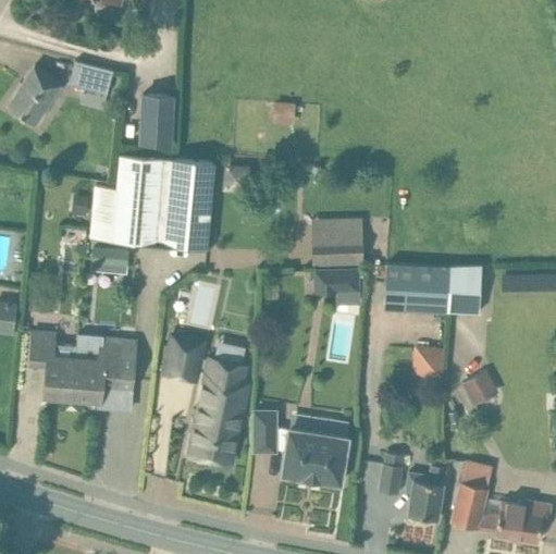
[(113,72),(75,63),(70,87),(108,96),(113,72)]
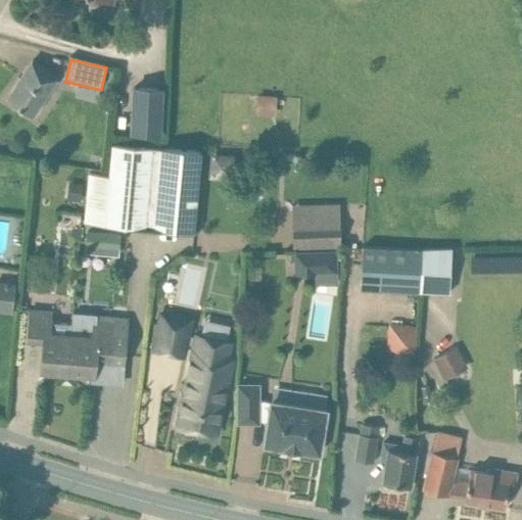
[(34,61),(7,100),(34,119),(60,79),(34,61)]
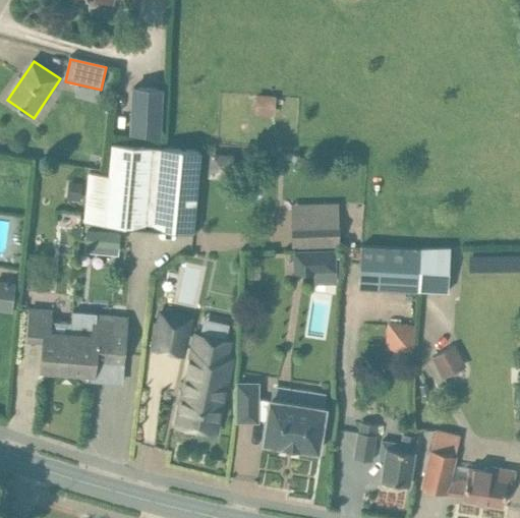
[(132,89),(129,136),(162,137),(164,91),(132,89)]
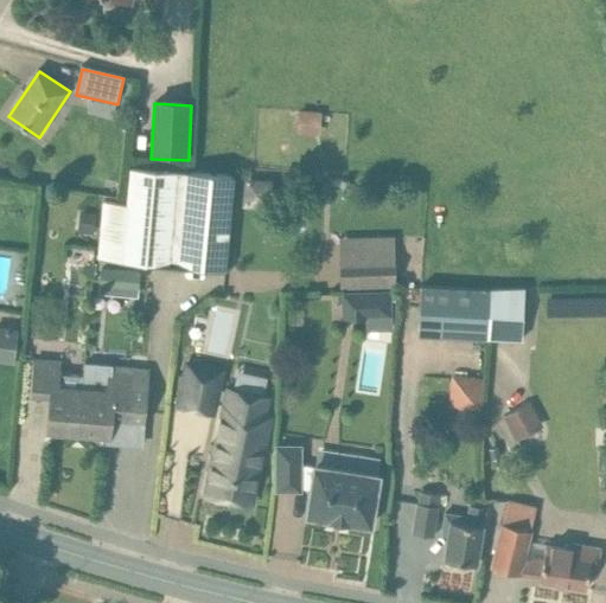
[(320,139),(323,116),(300,114),(298,136),(320,139)]
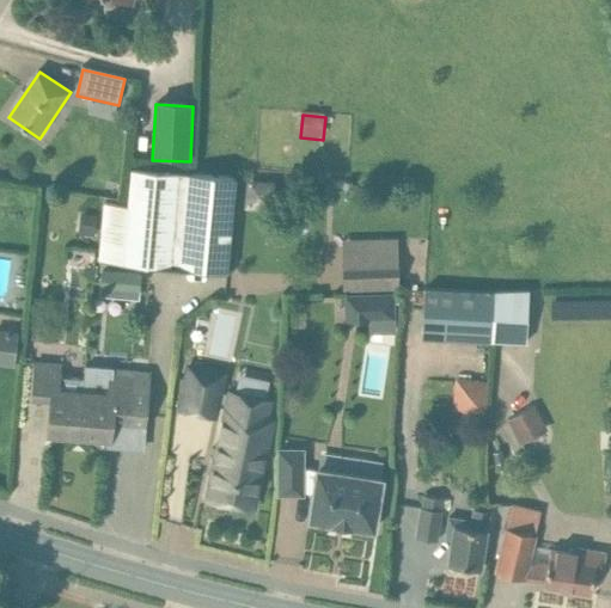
[(249,277),(258,184),(182,174),(134,170),(130,208),(108,206),(102,263),(172,270),(249,277)]
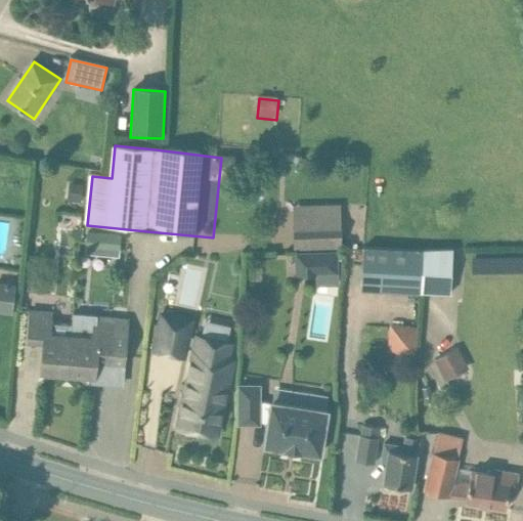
[(343,226),(310,228),(310,252),(343,251),(343,226)]
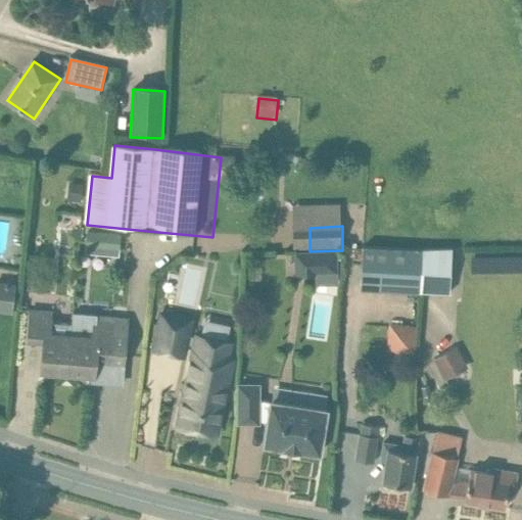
[(120,239),(86,236),(85,251),(119,254),(120,239)]
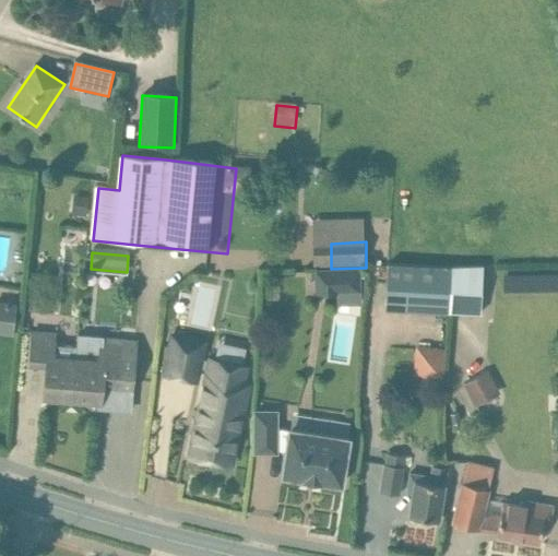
[(449,314),(451,269),(450,269),(388,265),(386,310),(449,314)]
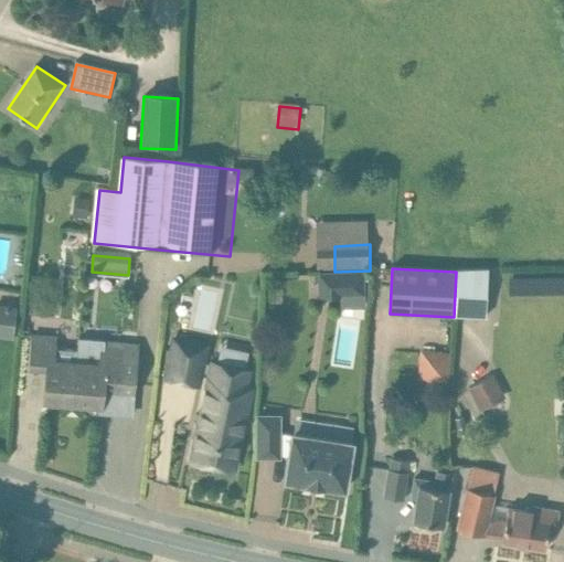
[(456,272),(454,317),(486,319),(489,271),(456,272)]
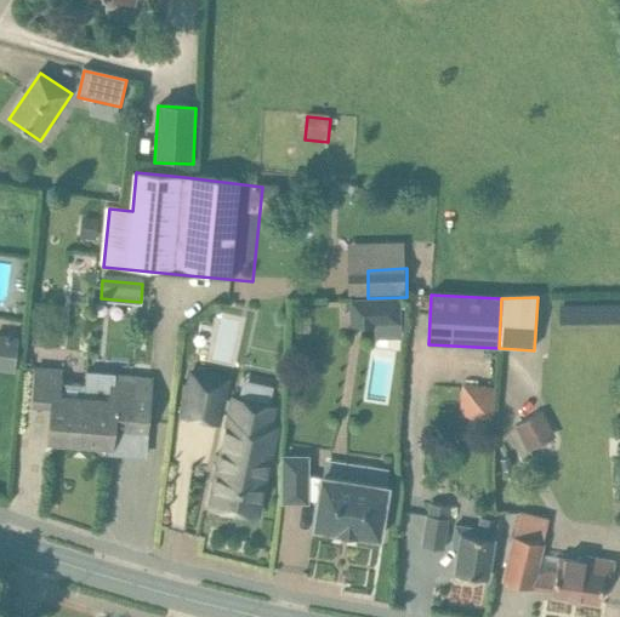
[(379,302),(379,330),(403,329),(403,302),(379,302)]
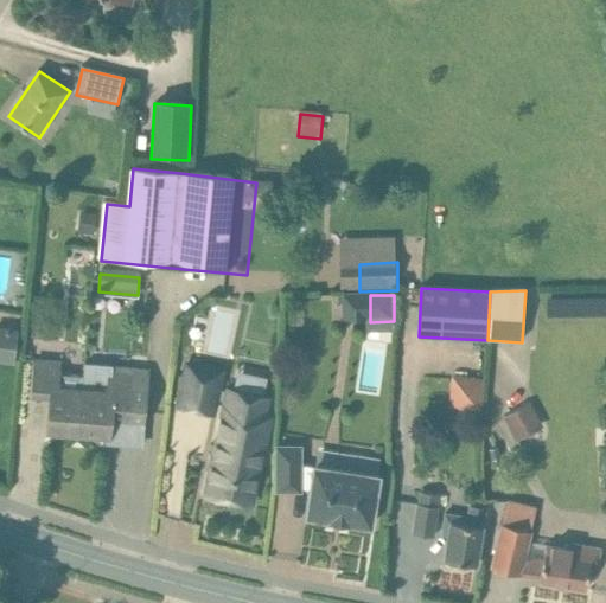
[(0,327),(0,364),(13,366),(19,329),(0,327)]
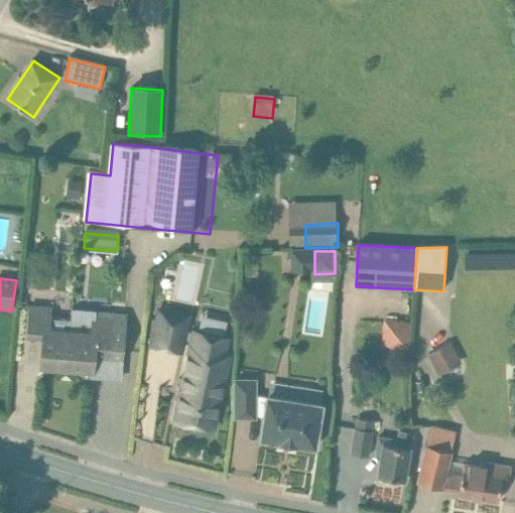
[(69,373),(74,312),(72,312),(71,322),(50,319),(51,308),(29,306),(26,341),(43,343),(40,371),(69,373)]
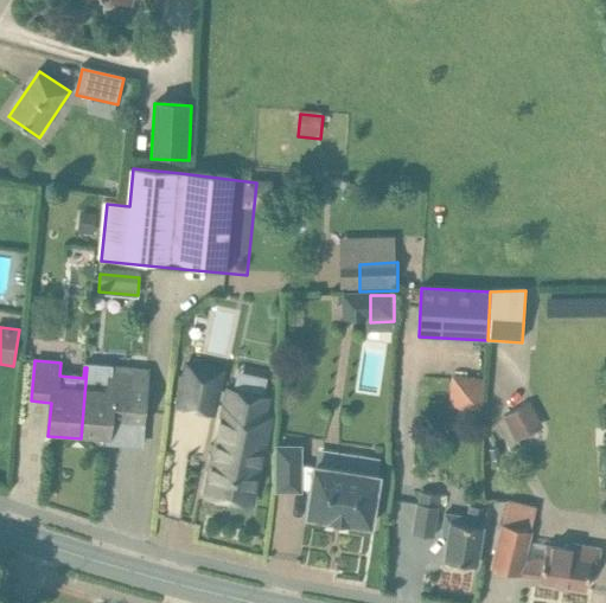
[(186,366),(178,408),(211,414),(218,372),(186,366)]
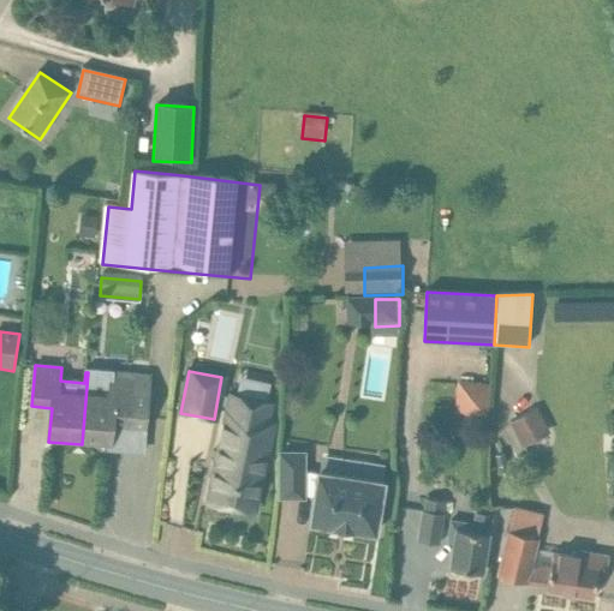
[(151,376),(135,375),(112,372),(112,375),(88,372),(82,444),(112,447),(114,426),(147,430),(151,376)]
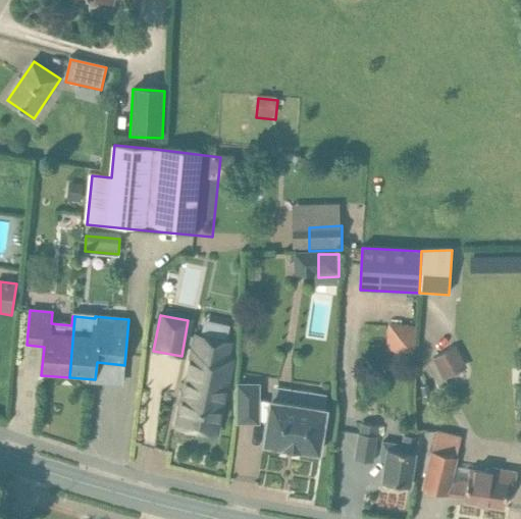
[(414,356),(415,329),(388,327),(386,354),(414,356)]
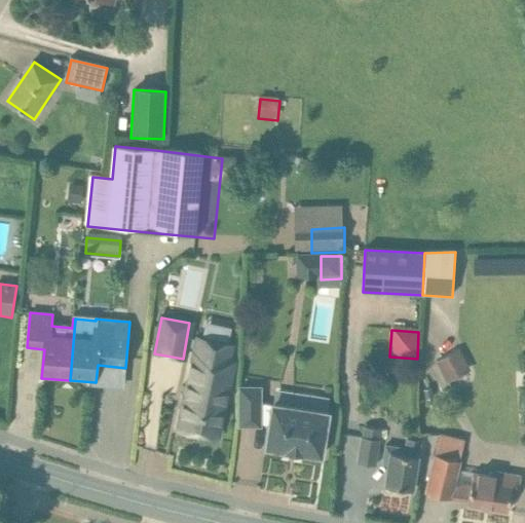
[(178,431),(218,439),(235,363),(229,362),(232,347),(198,339),(178,431)]
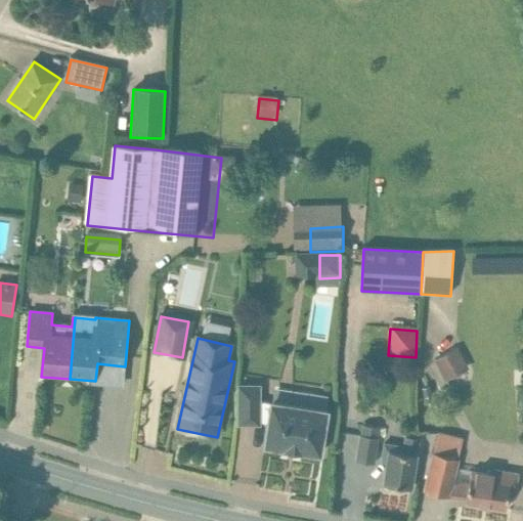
[(459,349),(434,361),(445,382),(469,370),(459,349)]
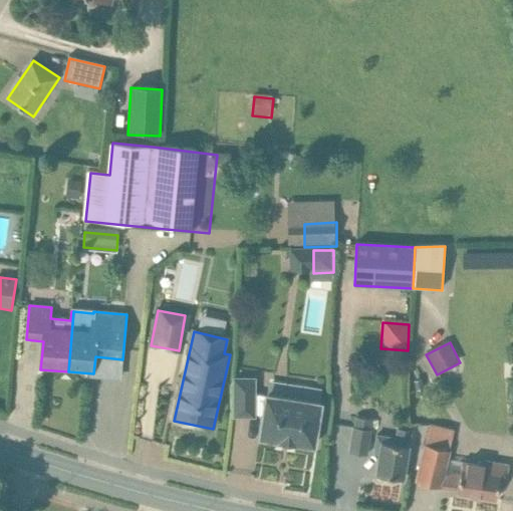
[(264,396),(256,396),(257,378),(234,378),(234,419),(254,419),(254,416),(263,418),(260,440),(314,448),(321,403),(264,393),(264,396)]
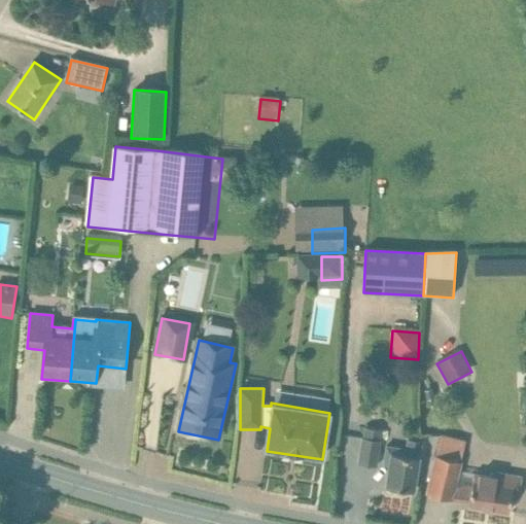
[(364,428),(358,465),(377,468),(383,431),(364,428)]
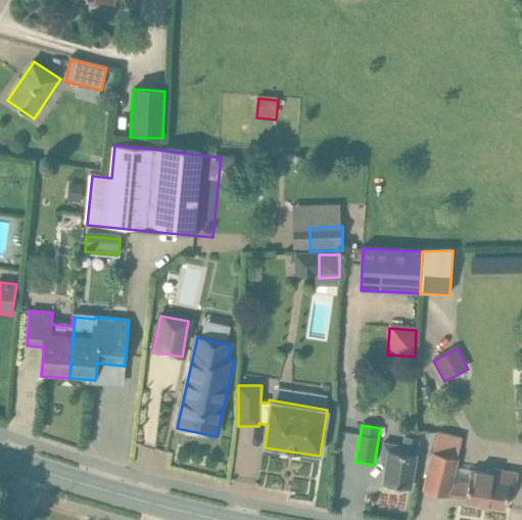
[(412,488),(420,439),(405,437),(402,446),(383,443),(379,464),(386,465),(383,484),(387,485),(388,489),(396,490),(398,486),(412,488)]
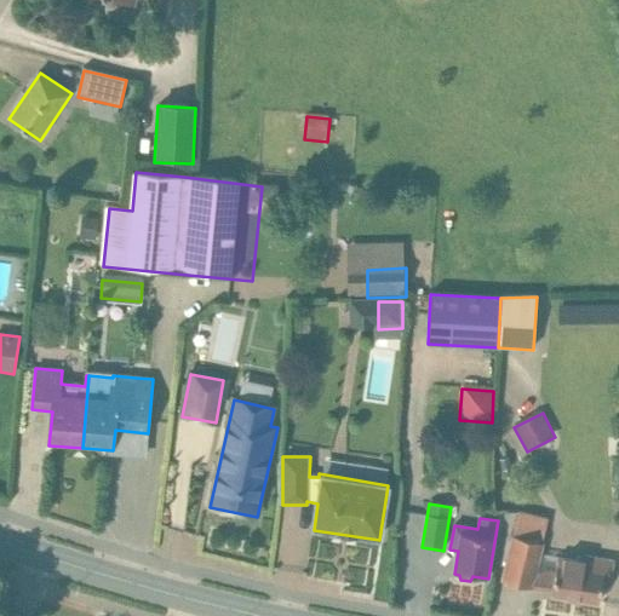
[(556,574),(538,571),(544,545),(513,536),(502,582),(532,591),(533,591),(533,589),(554,593),(552,597),(600,604),(602,587),(609,588),(613,563),(584,558),(584,563),(559,559),(556,574)]
